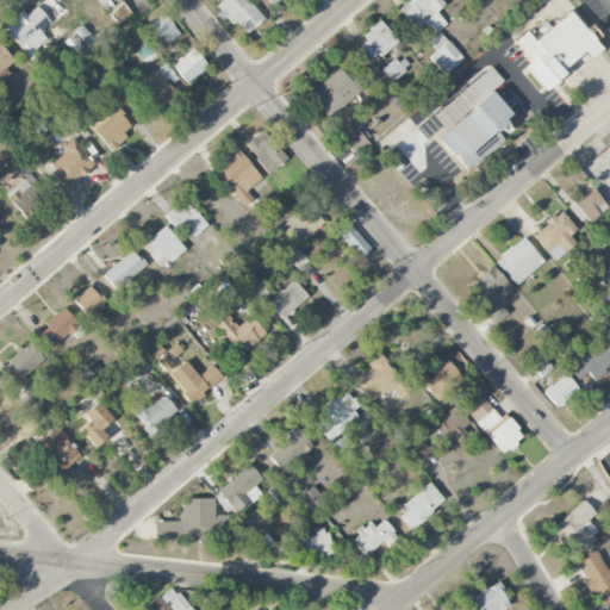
[(265,19),(248,0),(221,0),(213,6),(230,25),(236,22),(247,33),(265,19)]
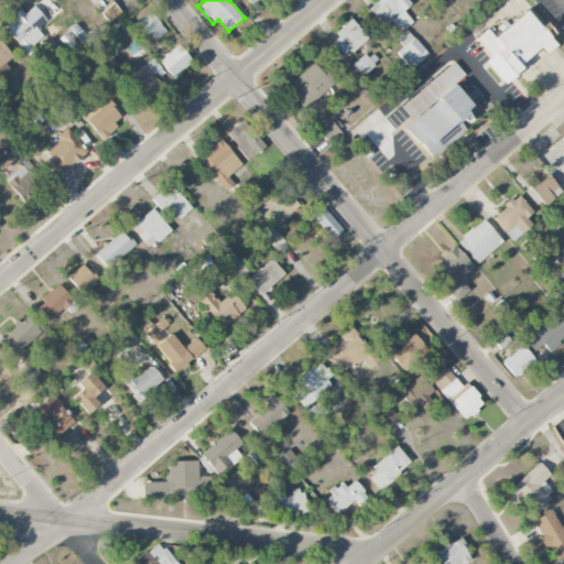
[(412,21),(403,10),(412,2),(410,0),(379,0),(370,8),(384,24),(392,19),(402,30),(412,21)]
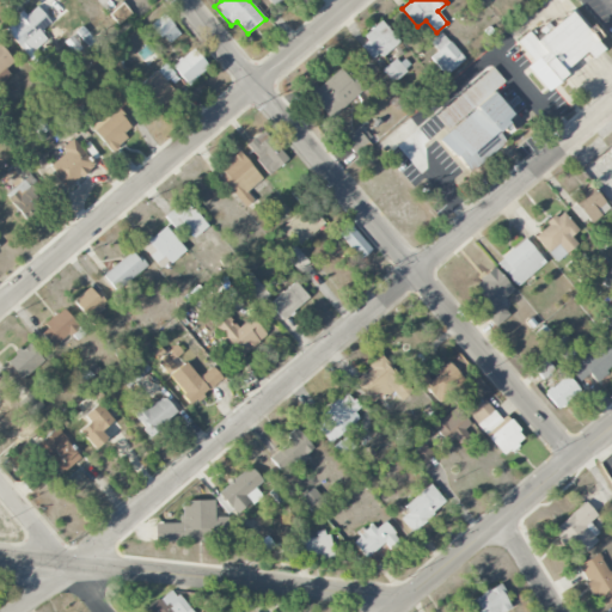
[(132,13),(122,2),(109,13),(117,25),(132,13)]
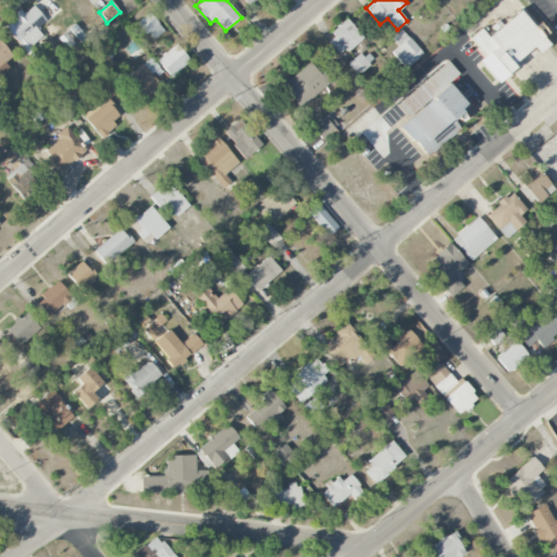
[(46,21),(34,5),(23,14),(22,12),(5,25),(26,49),(42,36),(37,28),(46,21)]
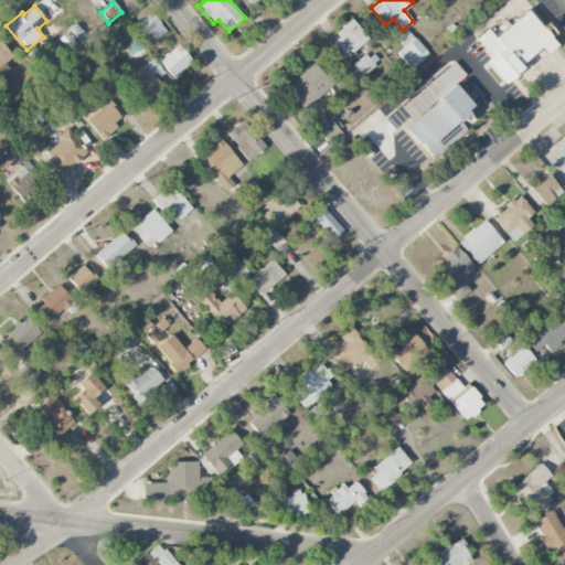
[(494,36),(488,29),(477,38),(492,57),(487,61),(502,81),(542,50),(545,54),(555,45),(528,10),(494,36)]
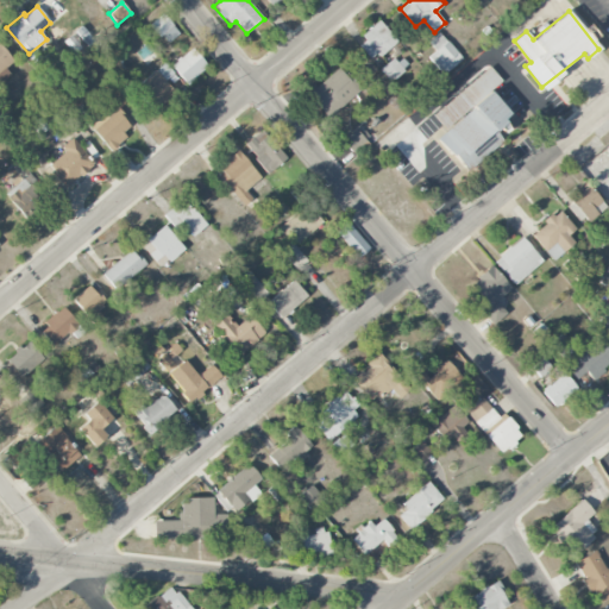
[(149,25),(165,44),(180,33),(163,13),(149,25)]
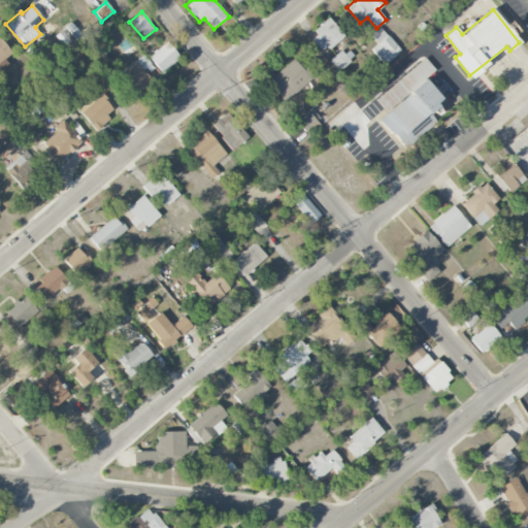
[(308,37),(323,53),(343,34),(329,19),(308,37)]
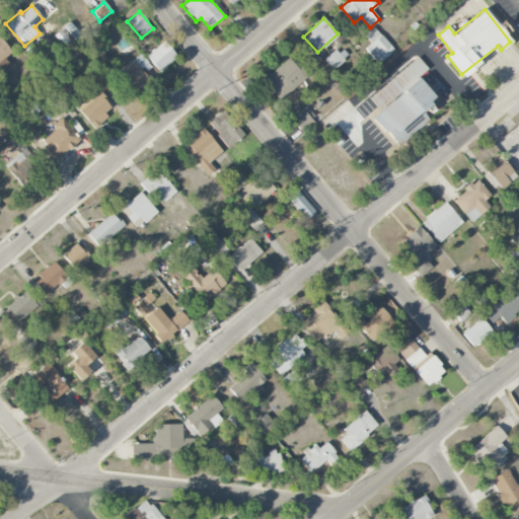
[(74,42),(81,38),(71,22),(65,26),(74,42)]
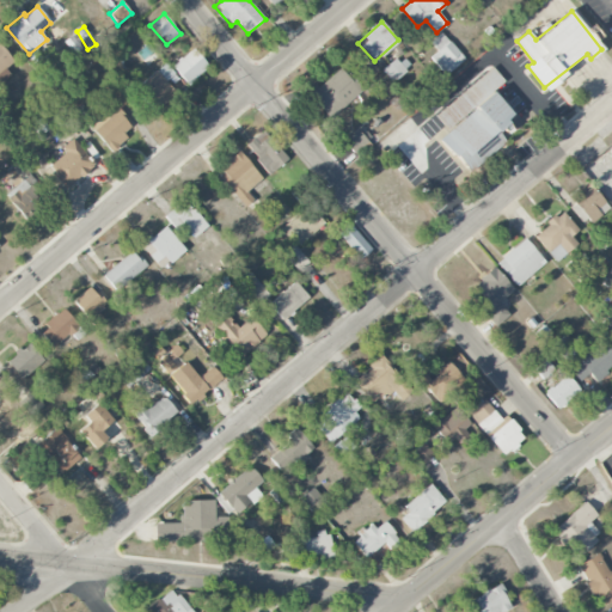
[(438,51),(430,57),(445,75),(464,60),(441,32),(429,42),(438,51)]
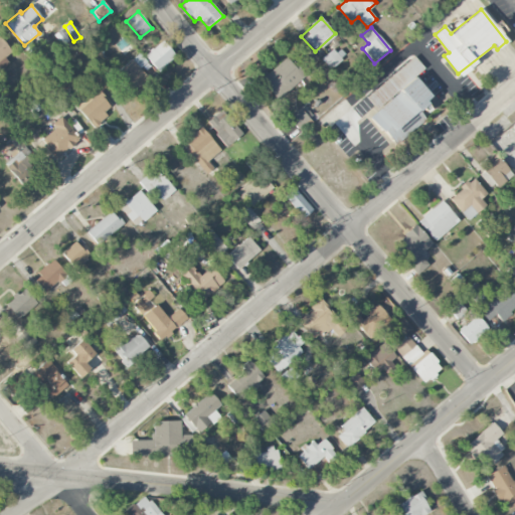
[(53,35),(61,45),(69,39),(60,28),(53,35)]
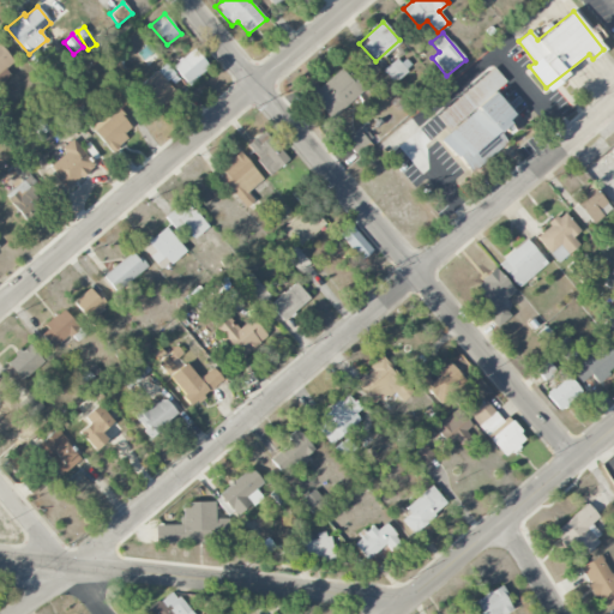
[(13,61),(0,46),(0,83),(10,76),(5,68),(13,61)]
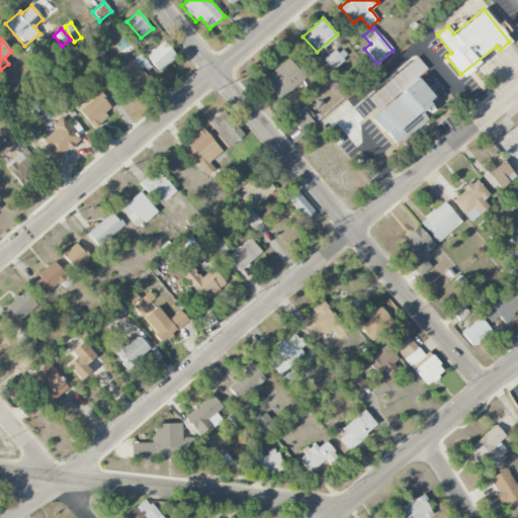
[(158,72),(176,57),(164,40),(145,56),(158,72)]
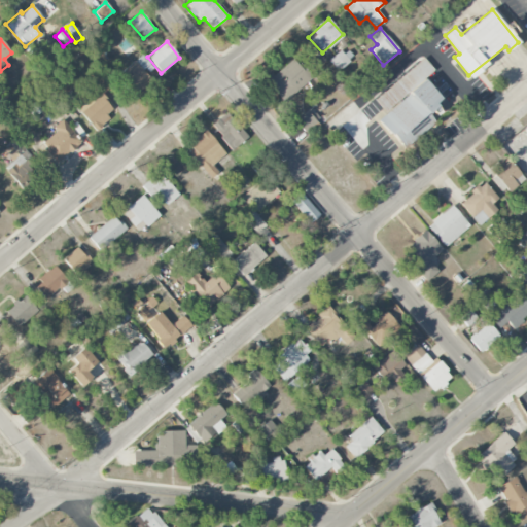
[(337,71),(353,58),(346,48),(328,61),(337,71)]
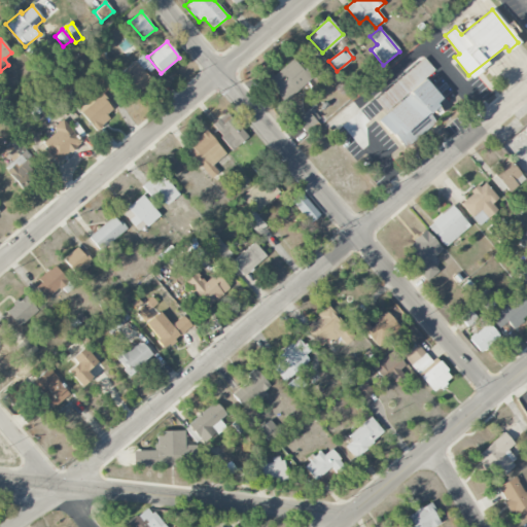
[(133,98),(151,80),(140,69),(148,62),(141,55),(115,78),(133,98)]
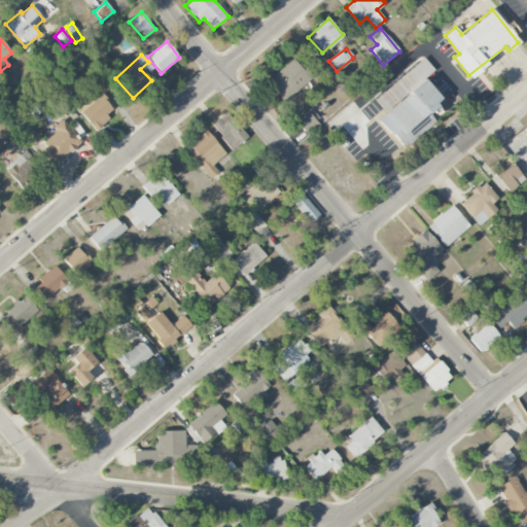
[(286,101),(312,78),(293,58),(268,80),(286,101)]
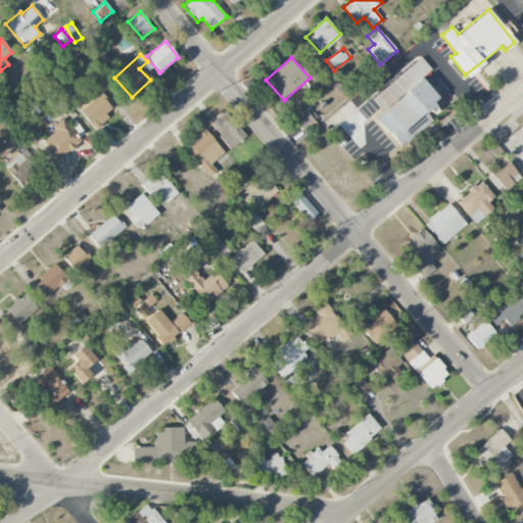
[(399,148),(432,122),(423,110),(437,99),(420,78),(430,69),(421,58),(372,98),(383,111),(375,117),(399,148)]
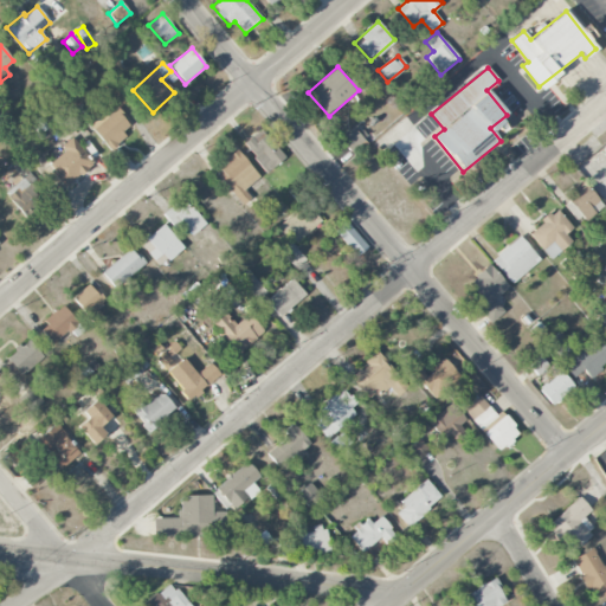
[(101,109),(86,121),(108,148),(133,128),(117,109),(108,116),(101,109)]
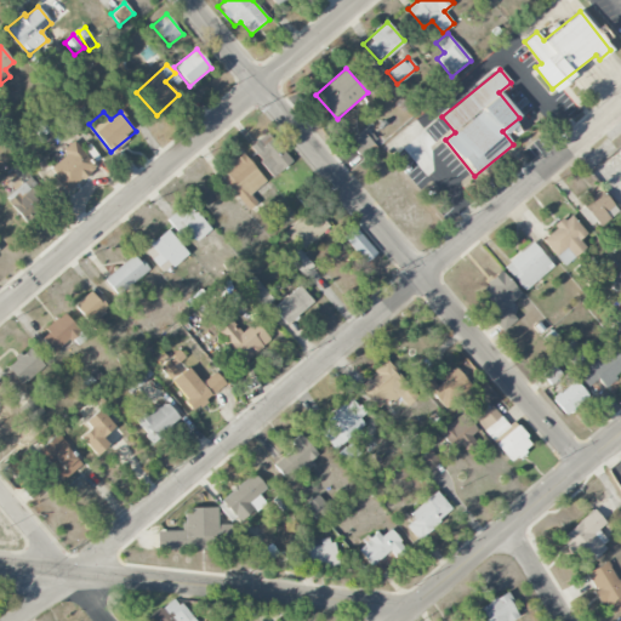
[(348,142),(360,158),(375,147),(363,131),(348,142)]
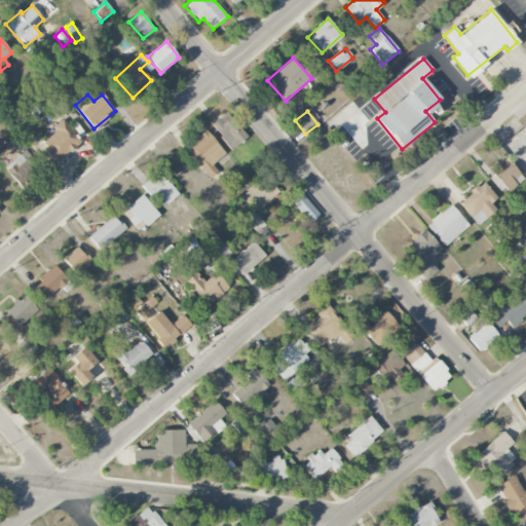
[(229,150),(247,138),(231,113),(213,124),(229,150)]
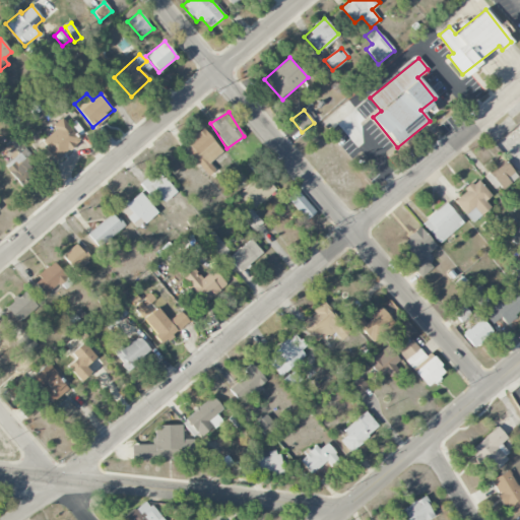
[(56,130),(41,141),(55,160),(80,141),(62,118),(53,125),(56,130)]
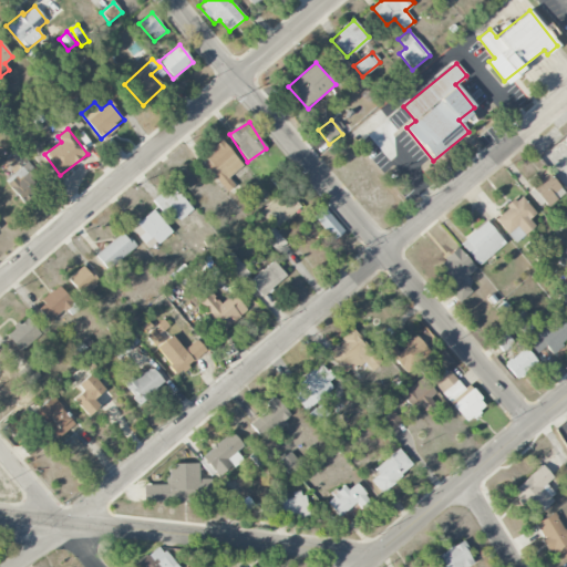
[(235,184),(228,178),(243,164),(220,141),(198,162),(227,192),(235,184)]
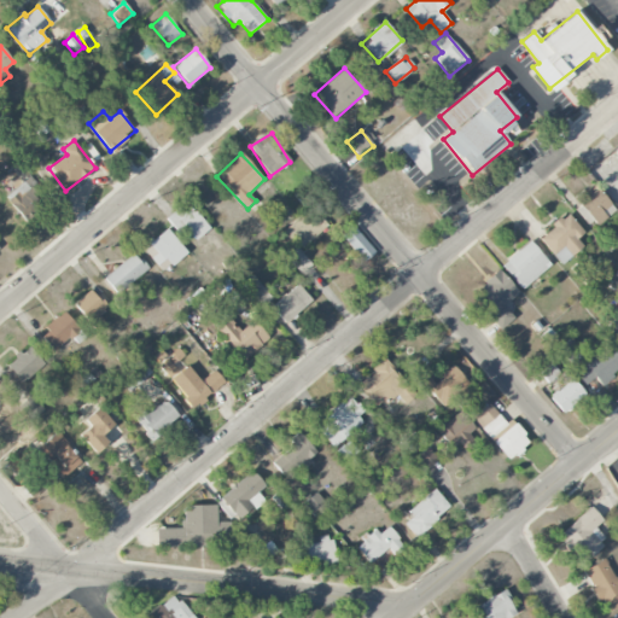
[(27,223),(45,209),(28,187),(34,181),(18,161),(10,167),(23,184),(5,197),(27,223)]
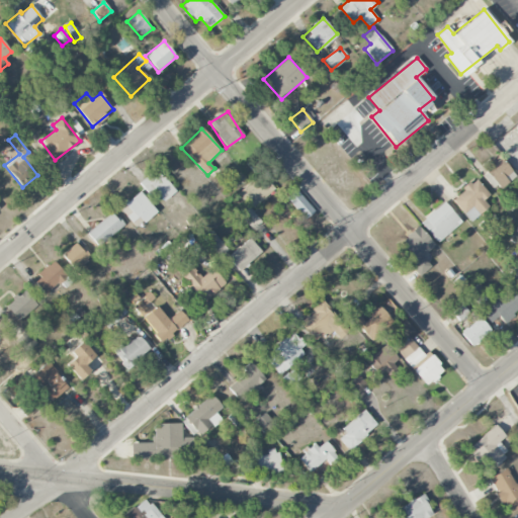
[(496,192),(515,176),(500,158),(481,174),(496,192)]
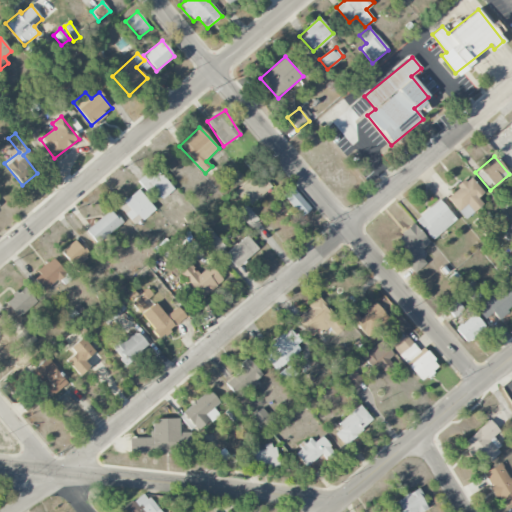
[(139,183),(148,194),(153,189),(161,199),(173,189),(157,169),(139,183)]
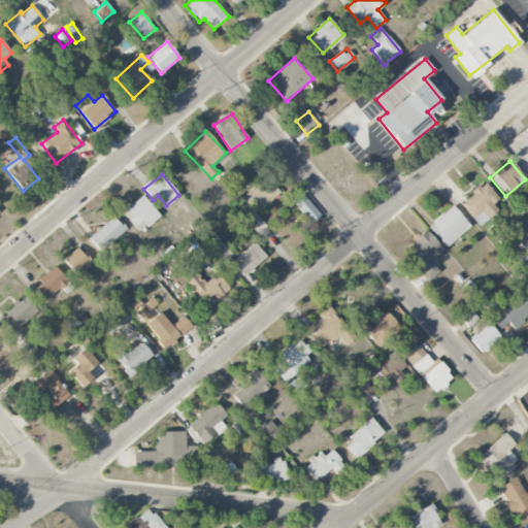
[(244,196),(257,211),(279,193),(267,177),(244,196)]
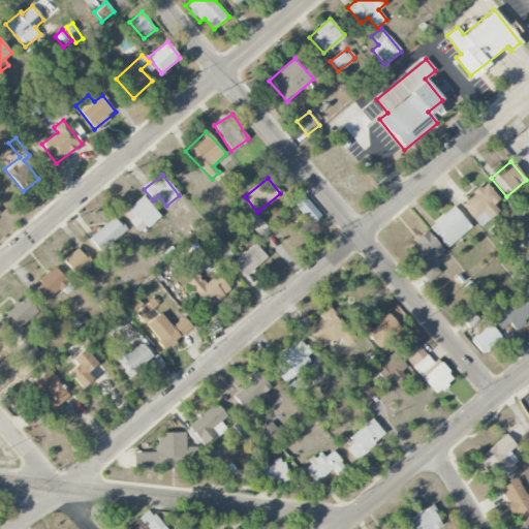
[(498,212),(493,205),(499,199),(486,183),(461,204),(480,226),(498,212)]
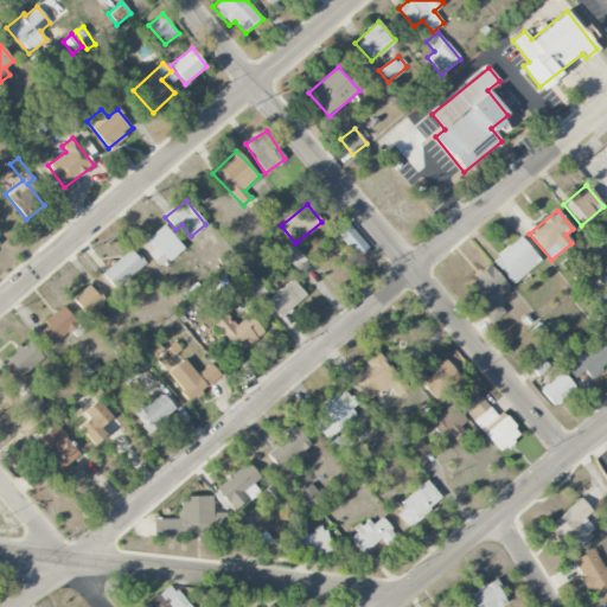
[(357,256),(368,247),(346,222),(336,232),(357,256)]
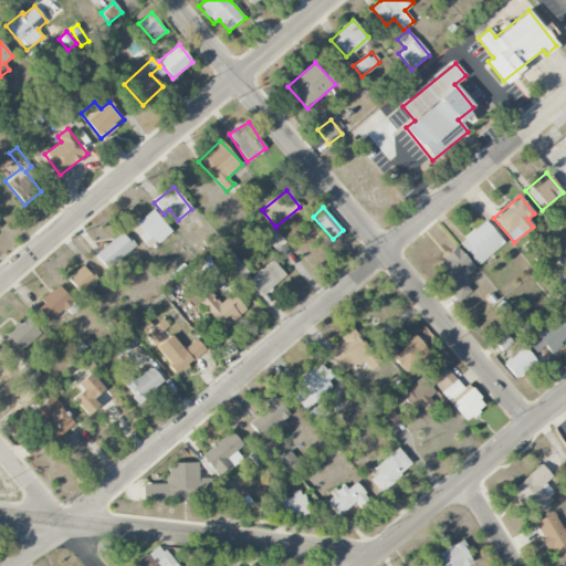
[(135,223),(143,232),(137,237),(148,250),(171,231),(153,209),(135,223)]
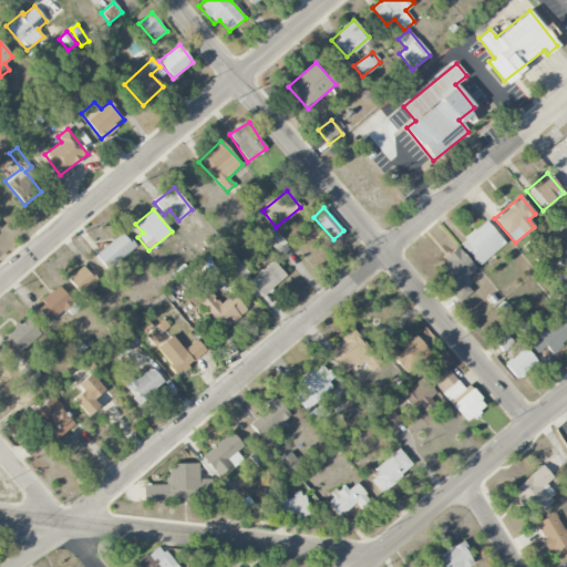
[(460,243),(478,265),(505,243),(486,220),(460,243)]
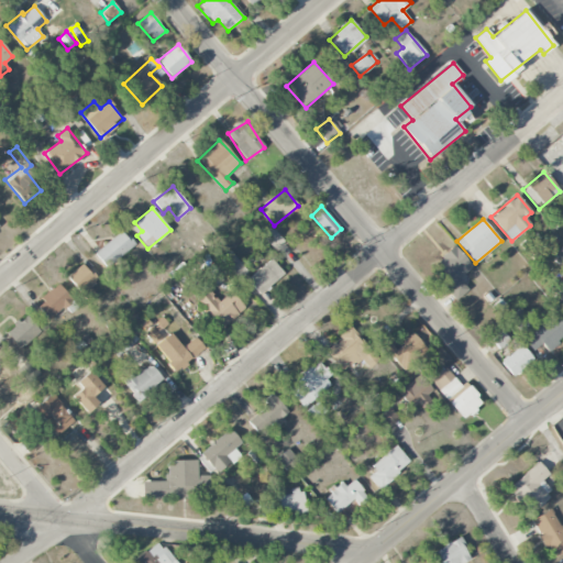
[(95,253),(107,268),(134,245),(122,230),(95,253)]
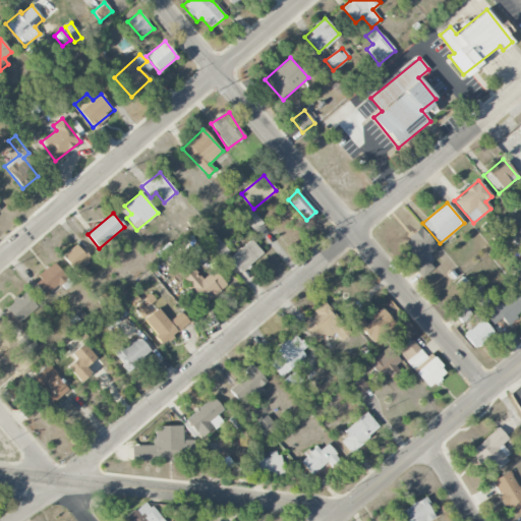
[(433,268),(424,257),(437,246),(420,227),(398,247),(413,265),(411,267),(421,278),(433,268)]
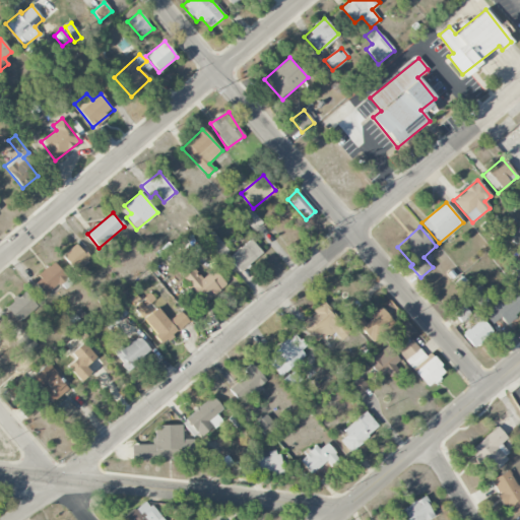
[(203,239),(218,257),(226,251),(211,233),(203,239)]
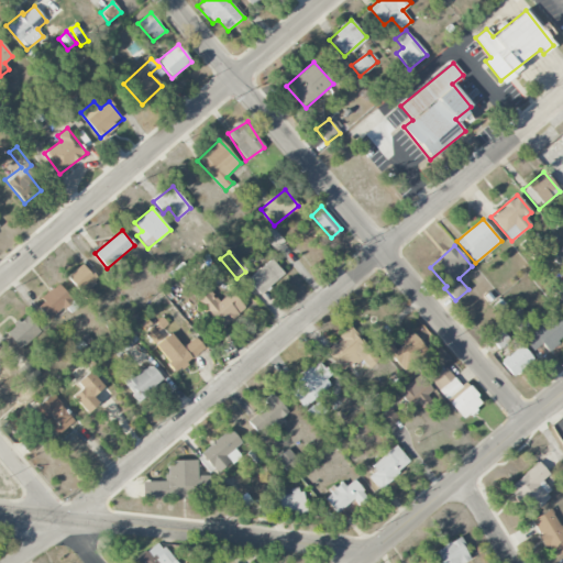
[(258,295),(284,274),(272,258),(245,279),(258,295)]
